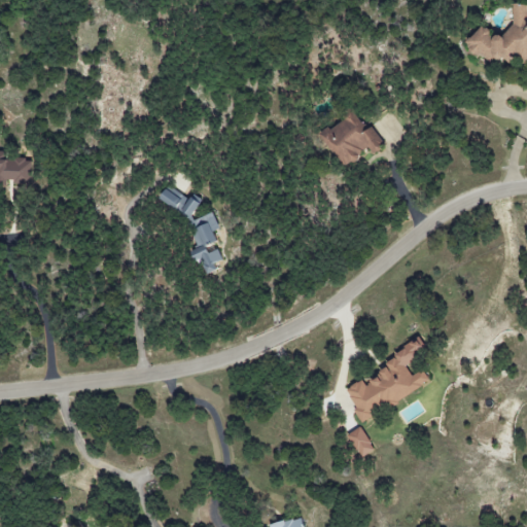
[(477,55),(483,55),(487,60),(513,60),(518,64),(526,64),(526,2),(512,2),(512,25),(502,34),(494,34),(486,28),(479,28),(464,43),(477,55)]
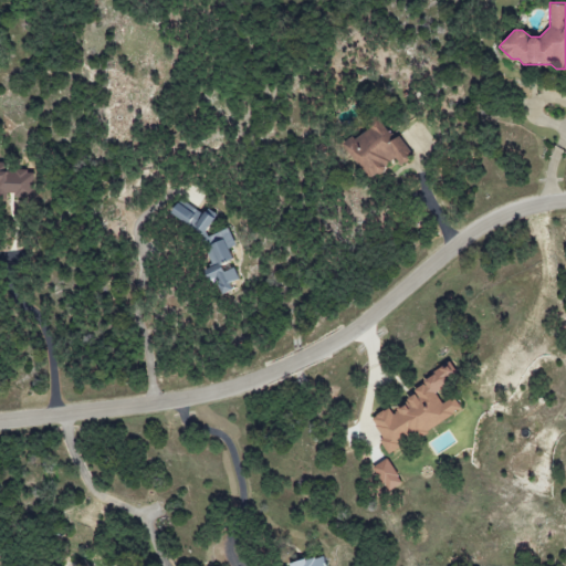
[(370,180),(395,160),(400,167),(412,157),(380,117),(344,146),(370,180)]
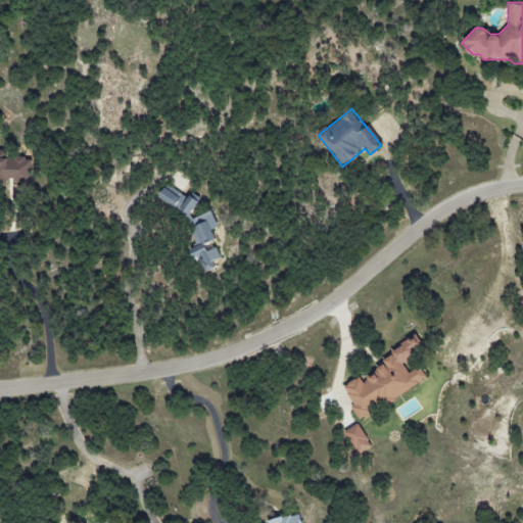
[(0,177),(14,178),(14,182),(32,183),(33,158),(8,157),(8,150),(0,149),(0,177)]
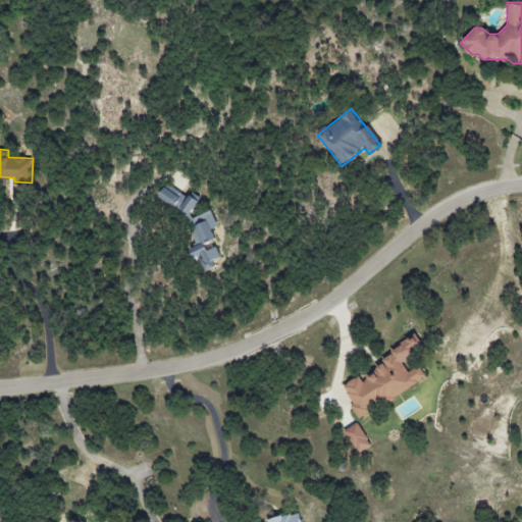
[(196,204),(192,192),(174,198),(171,188),(169,188),(191,247),(188,248),(193,262),(200,259),(205,271),(215,268),(212,260),(220,258),(216,246),(207,250),(205,243),(215,240),(211,228),(217,226),(211,210),(194,216),(190,206),(196,204)]
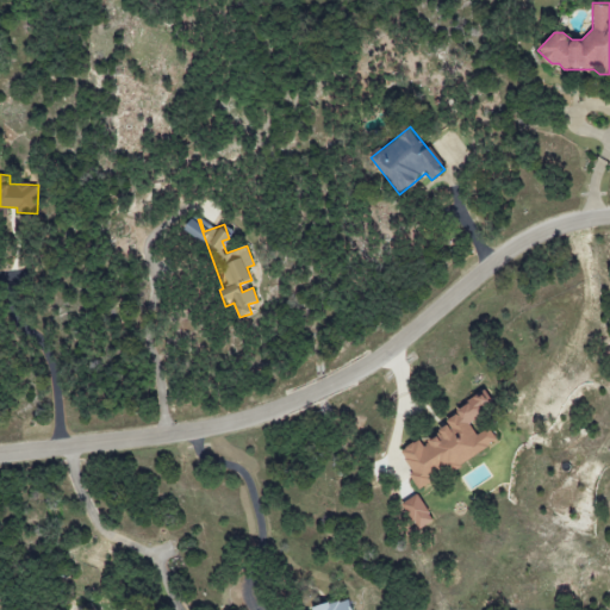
[(498,441),(490,428),(477,435),(468,422),(495,406),(489,396),(418,437),(419,440),(400,450),(414,473),(410,475),(417,489),(498,441)]
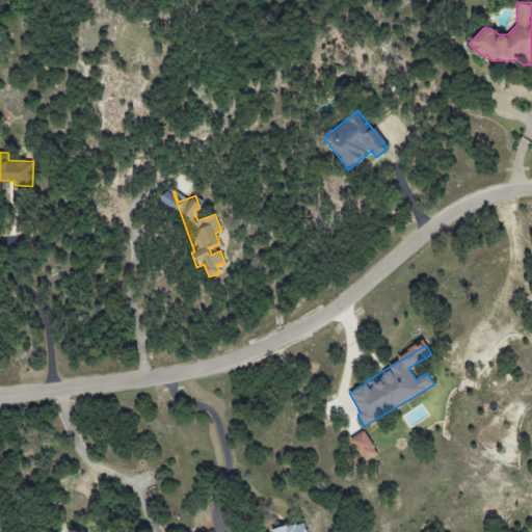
[(378,454),(364,430),(350,440),(365,462),(378,454)]
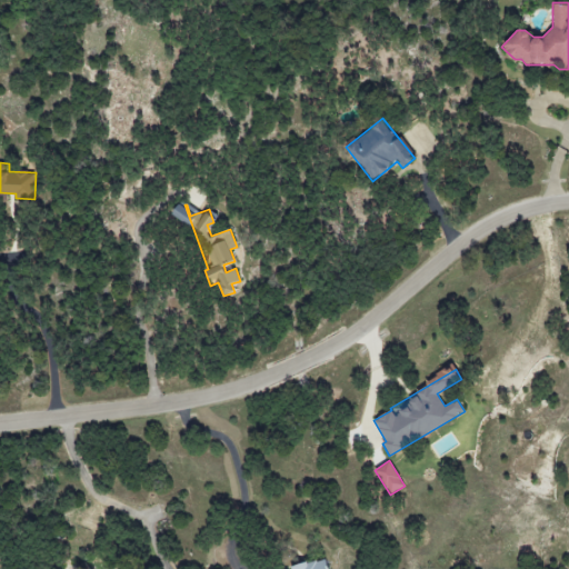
[(328,568),(325,558),(289,568),(328,568)]
